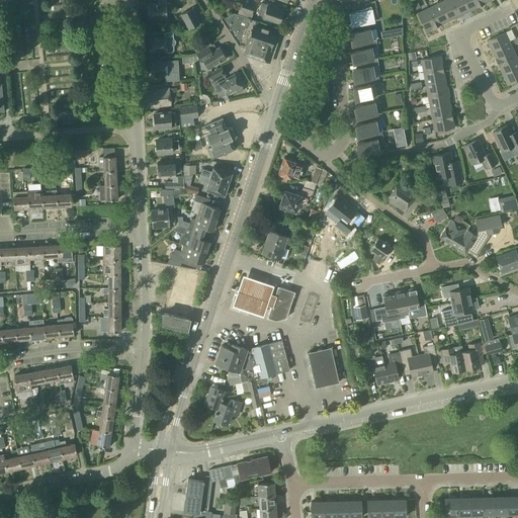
[(148,4),(149,17),(159,17),(159,18),(166,18),(166,11),(170,11),(170,3),(166,3),(165,0),(164,0),(159,0),(159,3),(148,4)]
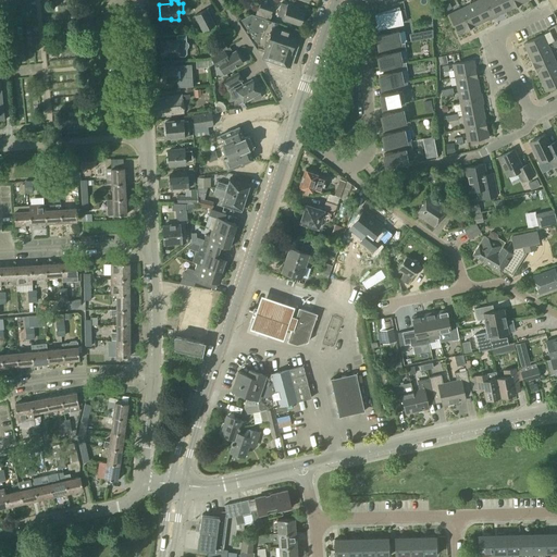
[(479,0),(472,3),(481,23),(493,17),(484,0),(479,0)]
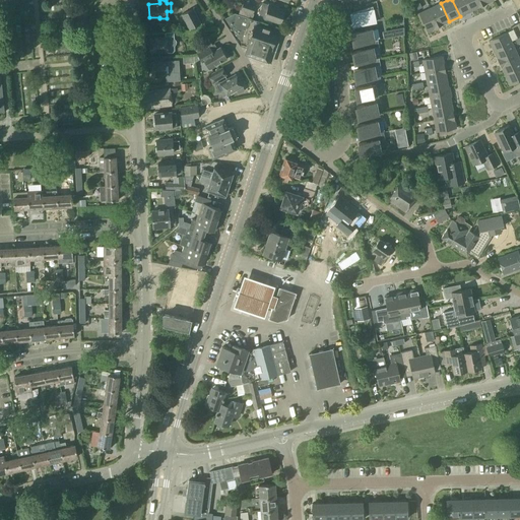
[(466,0),(452,0),(460,16),(462,15),(471,11),(466,0)]
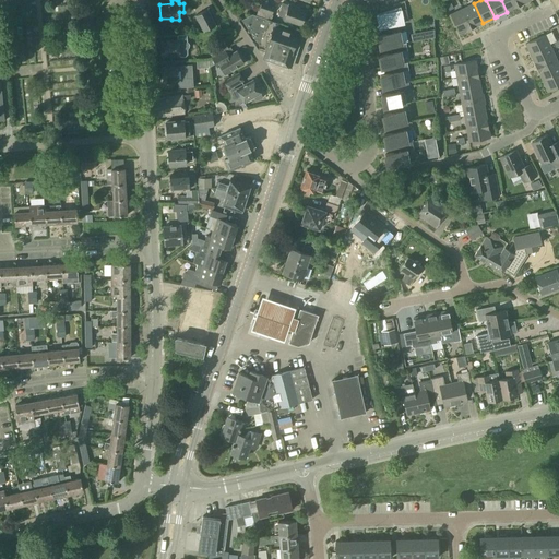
[(515,0),(501,0),(507,12),(519,6),(515,0)]
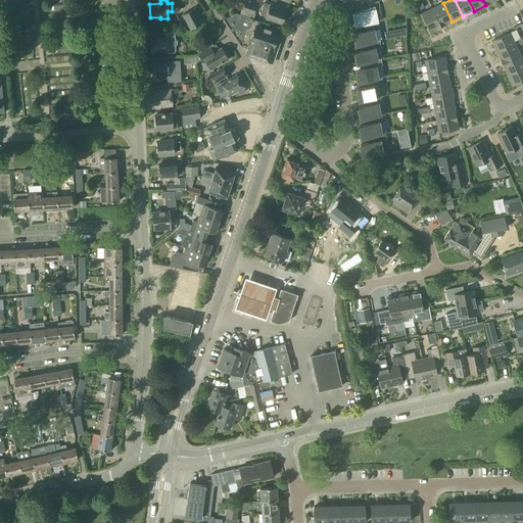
[(239,14),(253,19),(255,13),(254,13),(256,6),(245,2),(242,9),(241,9),(239,14)]
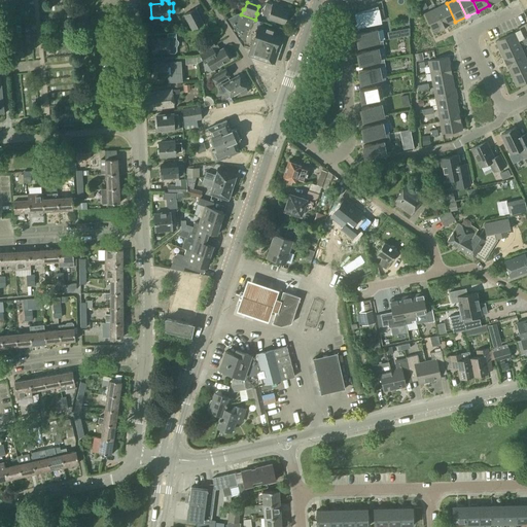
[(262,14),(268,16),(268,18),(284,24),(288,10),(266,3),(262,14)]
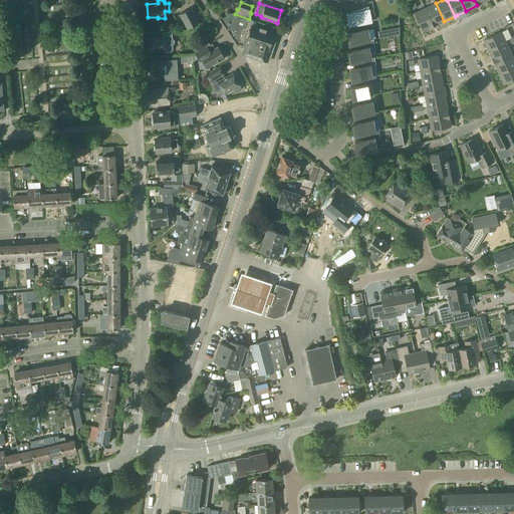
[(425,8),(433,26),(444,21),(436,3),(425,8)]
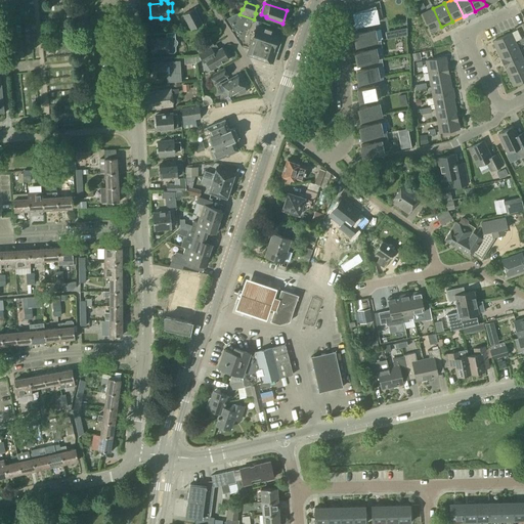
[(365,25),(372,24),(379,23),(378,16),(376,8),(376,6),(353,14),(355,24),(359,23),(359,27),(365,25)]
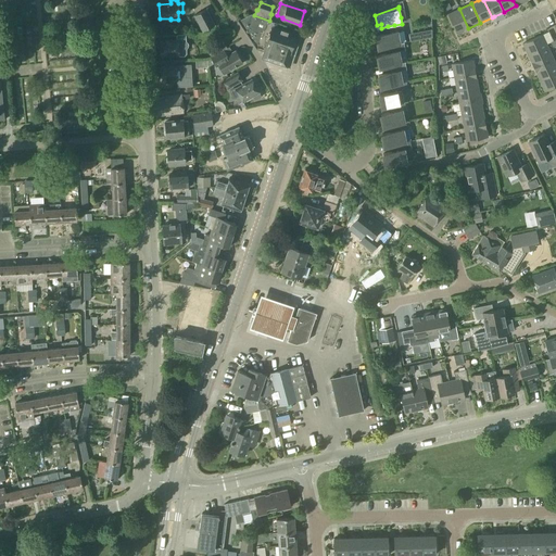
[(193,15),(202,32),(215,25),(206,9),(193,15)]
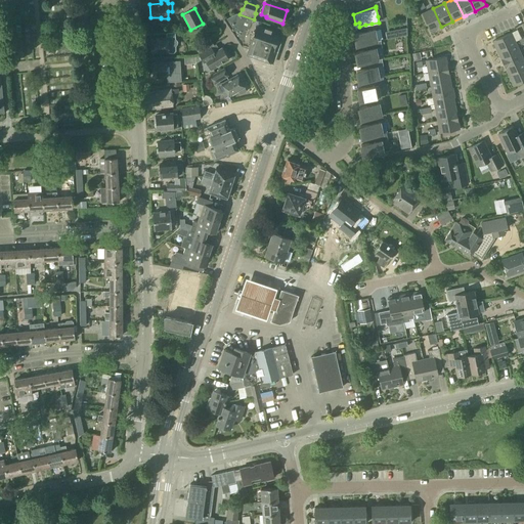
[(441,27),(433,8),(422,13),(431,32),(439,28),(441,27)]
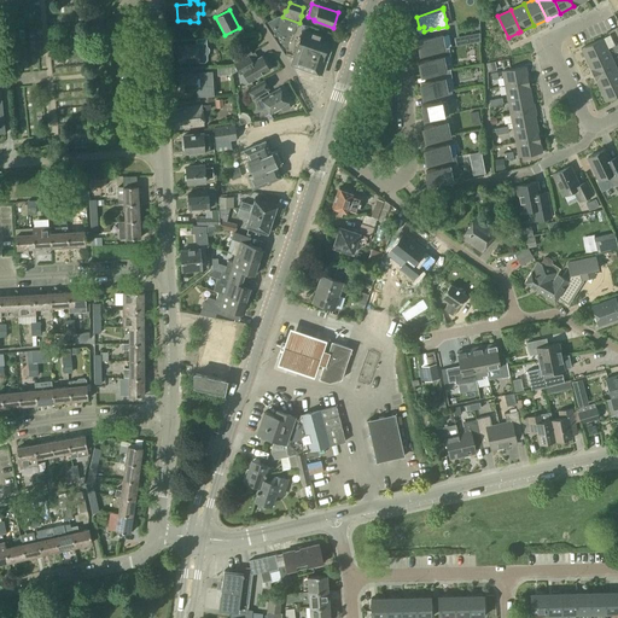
[(299,23),(283,17),(279,16),(264,23),(285,54),(293,58),(291,63),(322,74),(333,40),(304,31),(307,25),(299,23)]
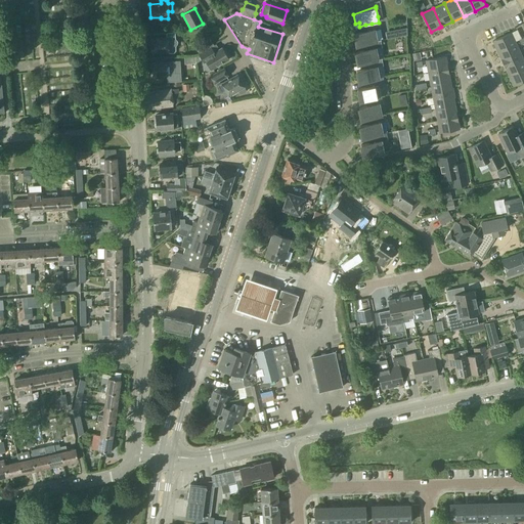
[(366,43),(373,42),(377,41),(375,30),(373,30),(372,24),(365,25),(366,31),(354,34),(357,45),(366,43)]
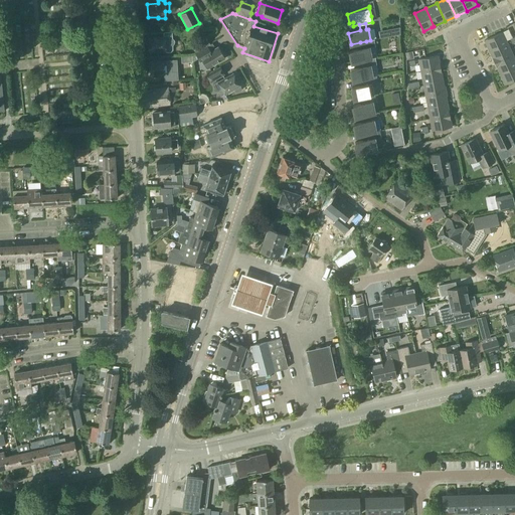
[(484,40),(489,51),(508,43),(502,32),(484,40)]
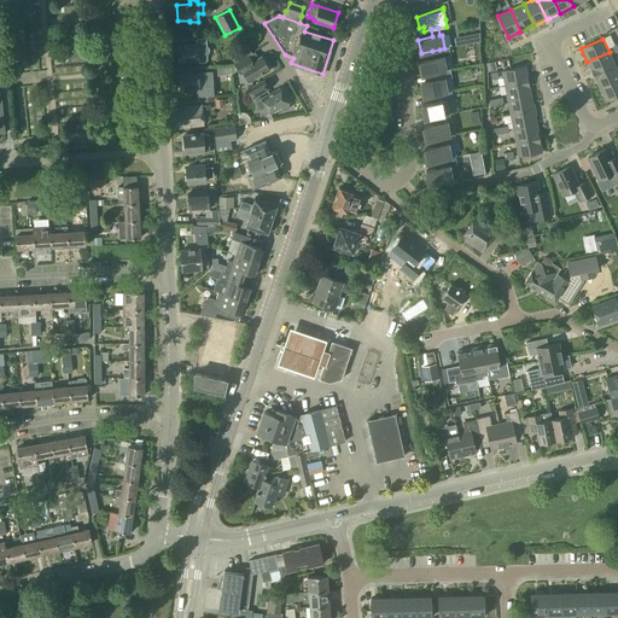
[(179,46),(179,62),(196,60),(199,63),(204,63),(207,60),(207,56),(209,52),(208,48),(205,45),(205,40),(196,40),(196,45),(179,46)]
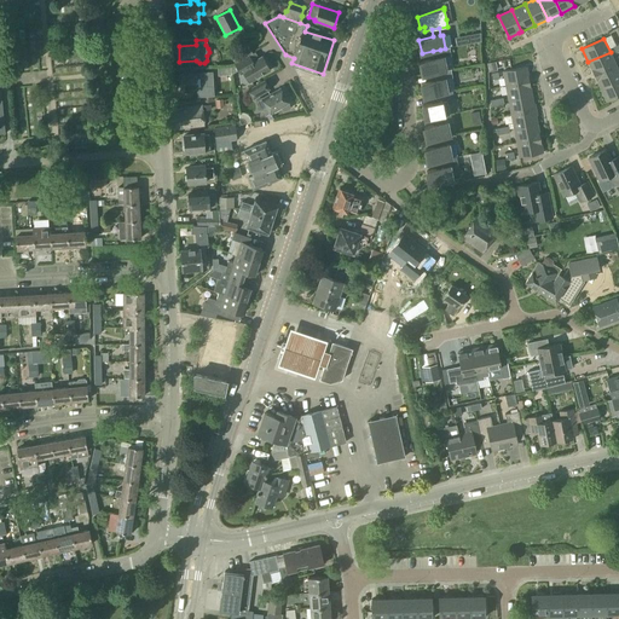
[(250,52),(247,46),(231,56),(235,62),(250,52)]
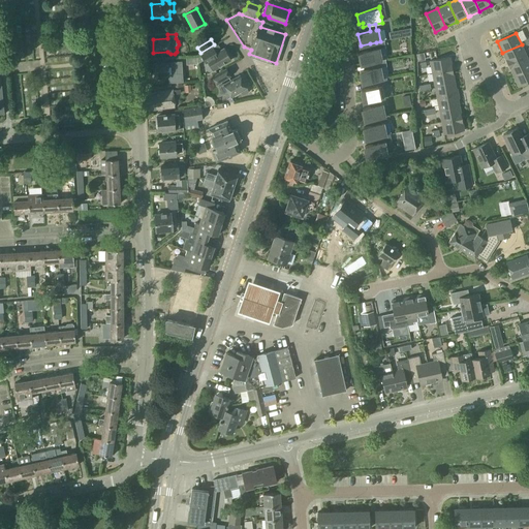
[(380,41),(376,42),(370,43),(371,51),(359,53),(362,64),(371,63),(381,61),(381,60),(379,49),(385,48),(384,41),(384,40),(380,41)]
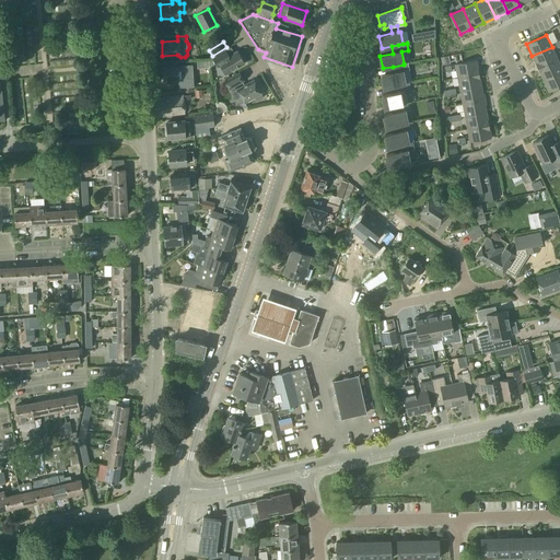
[(536,66),(538,68),(558,59),(552,47),(532,56),(536,66)]
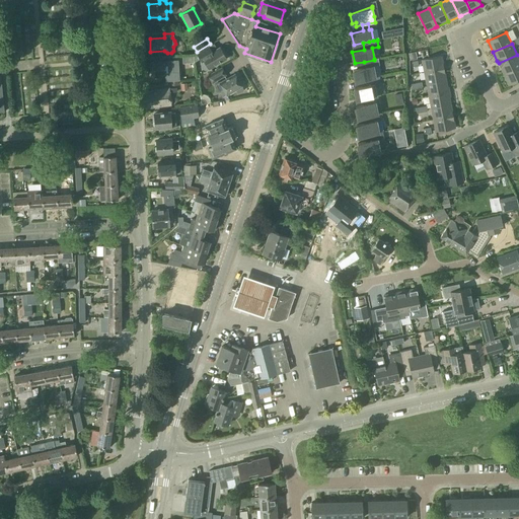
[(197,54),(200,59),(203,58),(209,69),(226,59),(220,48),(210,54),(207,48),(197,54)]
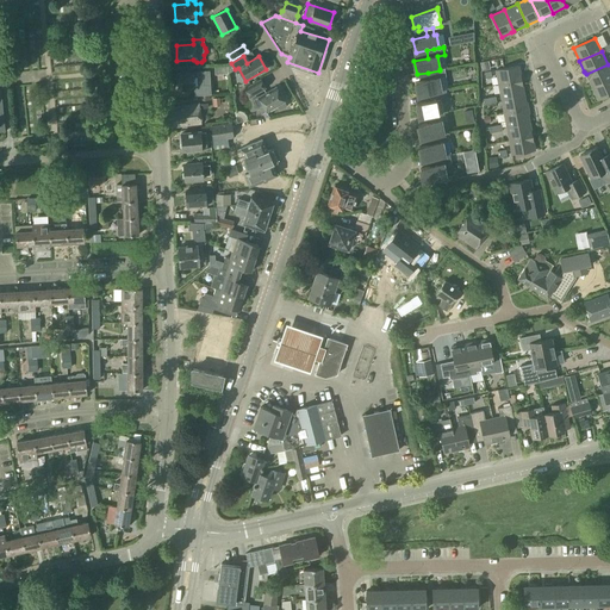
[(587,78),(592,87),(609,79),(609,69),(608,64),(586,74),(587,78)]
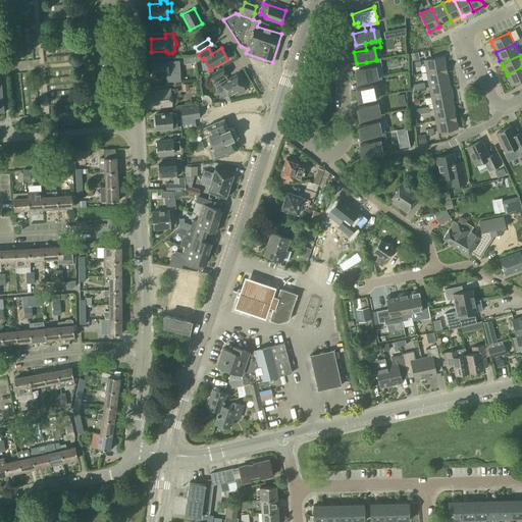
[(424,60),(426,72),(447,68),(445,56),(424,60)]
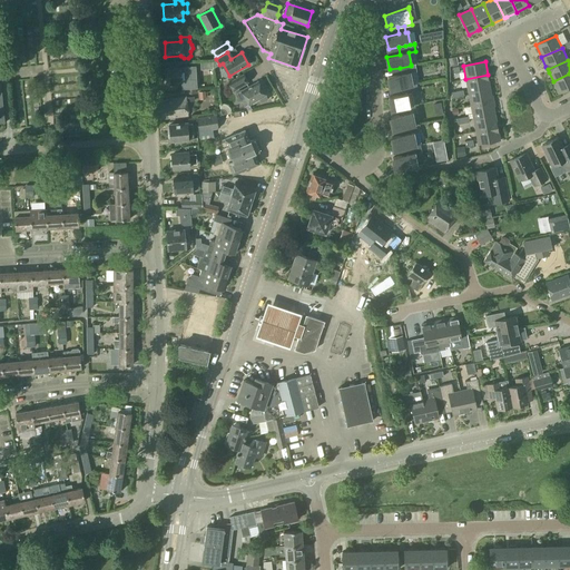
[(411,66),(400,68),(401,75),(389,77),(391,90),(401,88),(413,86),(412,85),(410,74),(416,71),(415,65),(416,65),(415,64),(411,65),(411,66)]
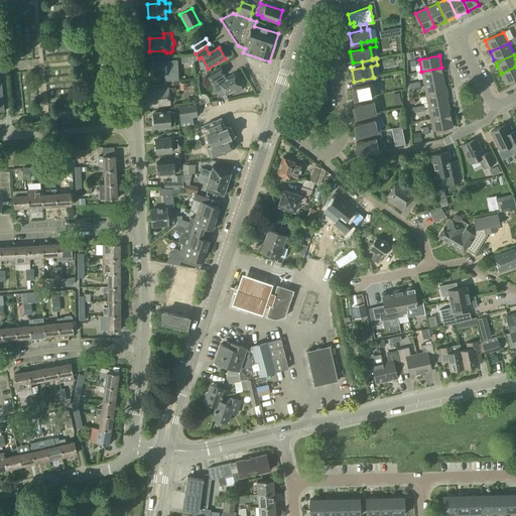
[(150,62),(151,82),(160,81),(159,74),(164,74),(164,73),(170,72),(169,66),(164,66),(163,61),(150,62)]
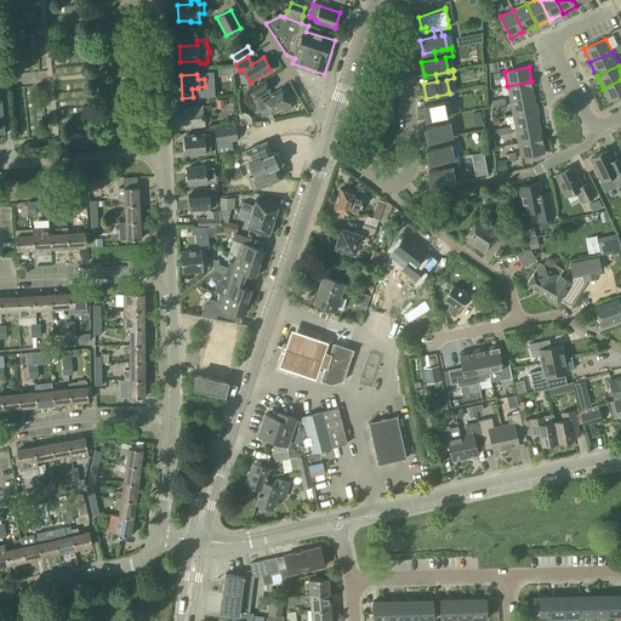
[(620,80),(603,89),(609,102),(613,101),(620,96),(620,80)]
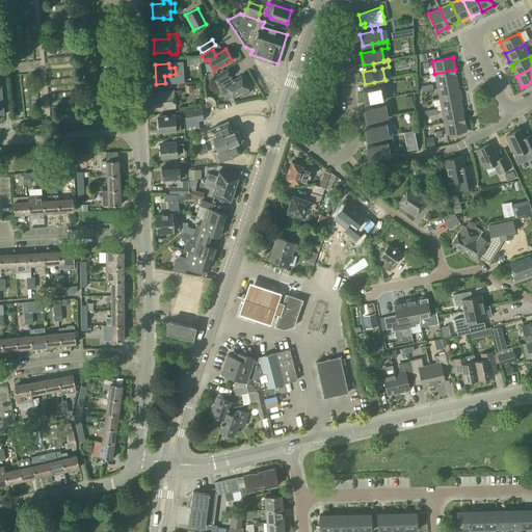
[(214,77),(218,85),(232,77),(228,70),(214,77)]
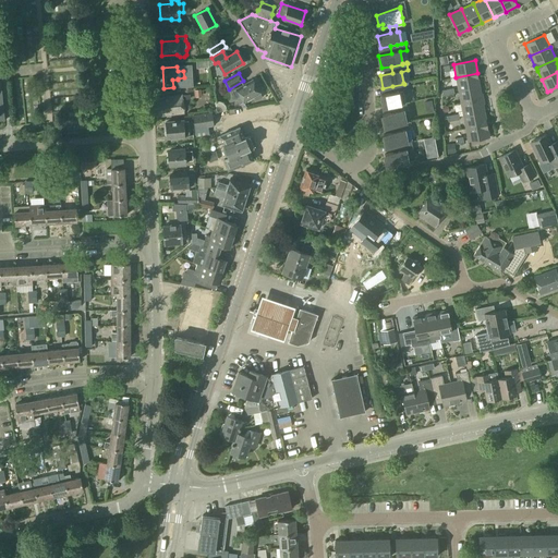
[(477,73),(456,77),(459,91),(480,86),(477,73)]
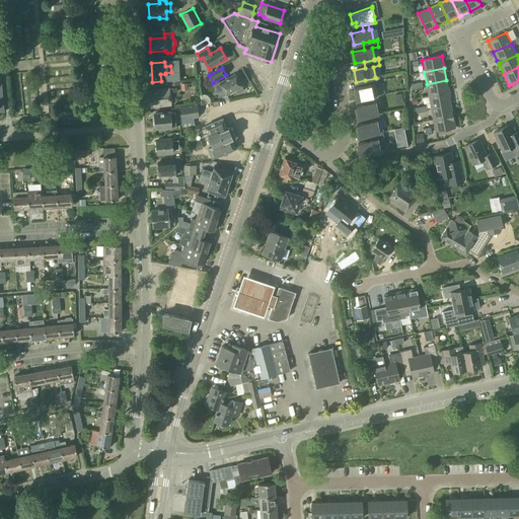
[(214,85),(219,93),(224,89),(227,95),(242,86),(235,74),(227,79),(226,78),(214,85)]
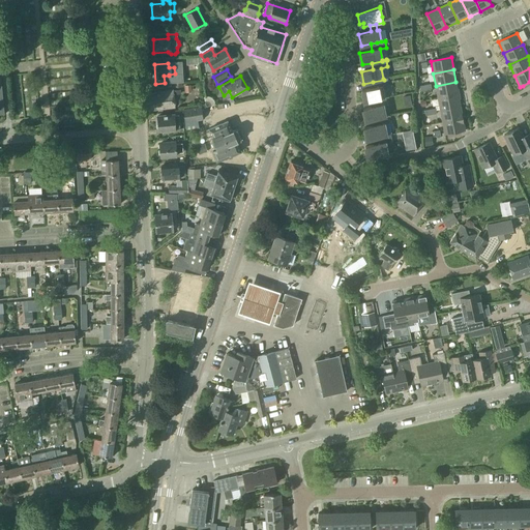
[(388,79),(388,78),(383,79),(384,80),(373,82),(374,88),(362,90),(364,102),(374,100),(380,99),(385,98),(382,87),(389,86),(387,79),(388,79)]
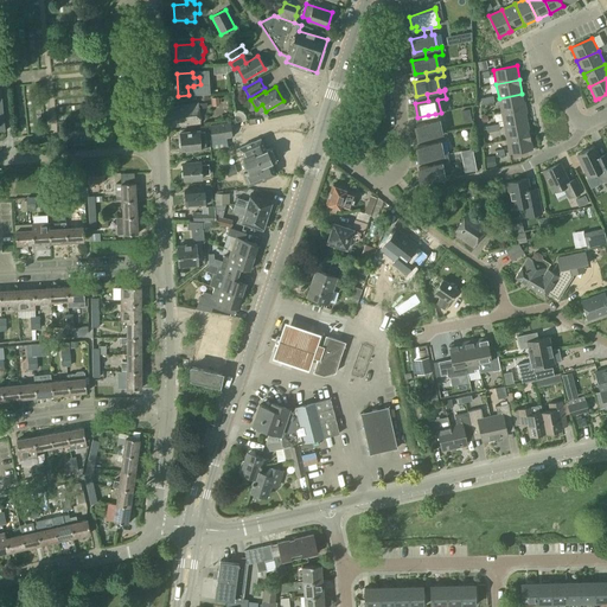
[(499,98),(502,113),(524,108),(522,94),(499,98)]
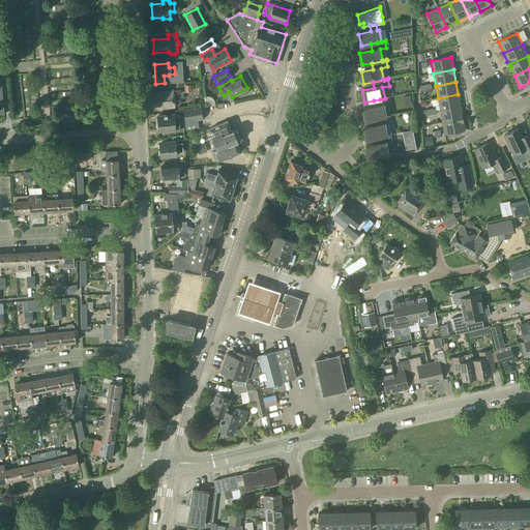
[(177,90),(148,93),(150,110),(175,107),(175,105),(179,104),(177,90)]
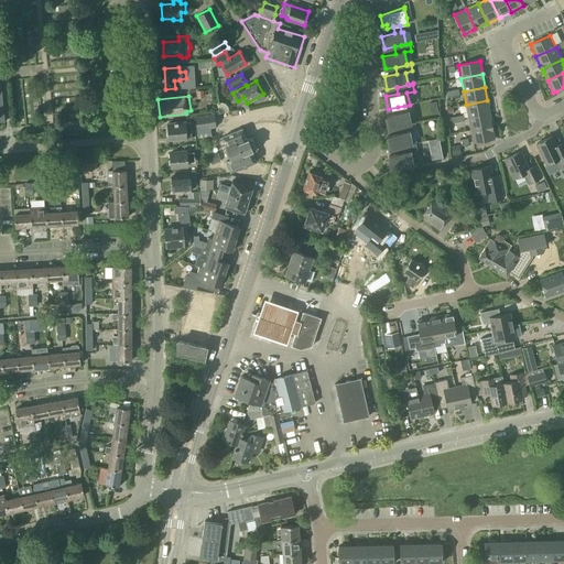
[(466,105),(468,117),(490,114),(488,101),(487,100),(466,105)]
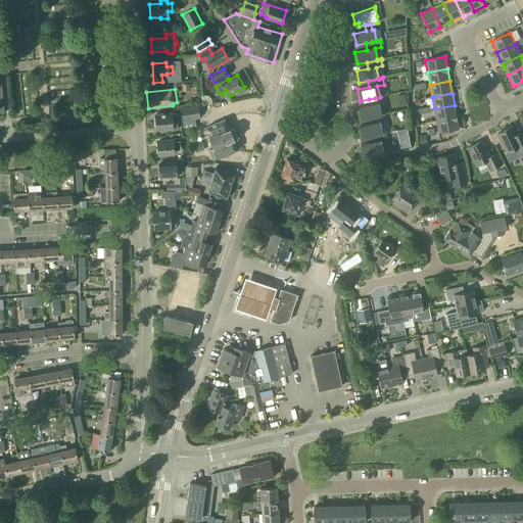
[(377,104),(375,98),(369,99),(371,105),(359,107),(361,120),(370,117),(376,116),(381,115),(378,103),(377,104)]
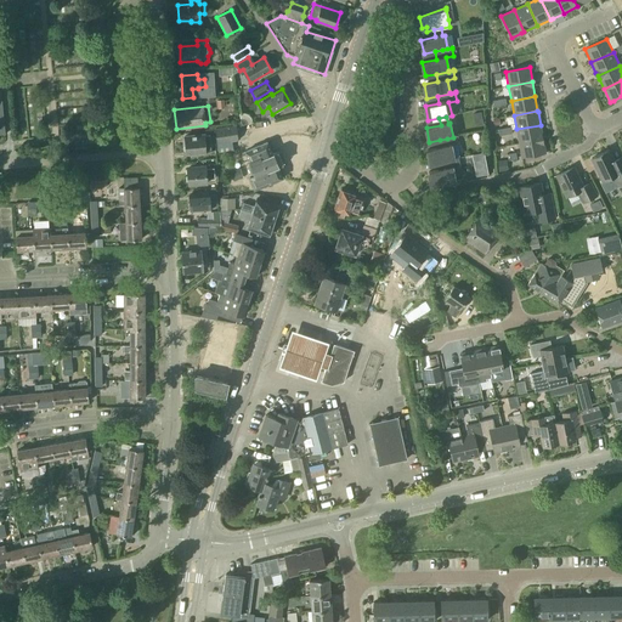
[(216,143),(232,141),(238,141),(236,125),(215,128),(216,143)]
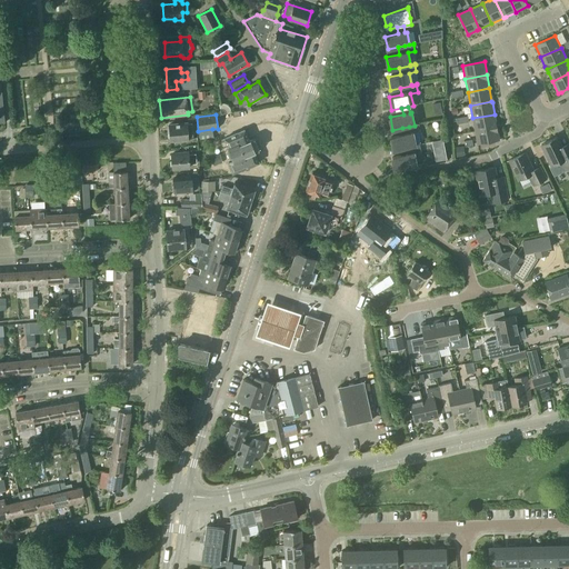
[(495,115),(472,118),(475,131),(497,127),(495,115)]
